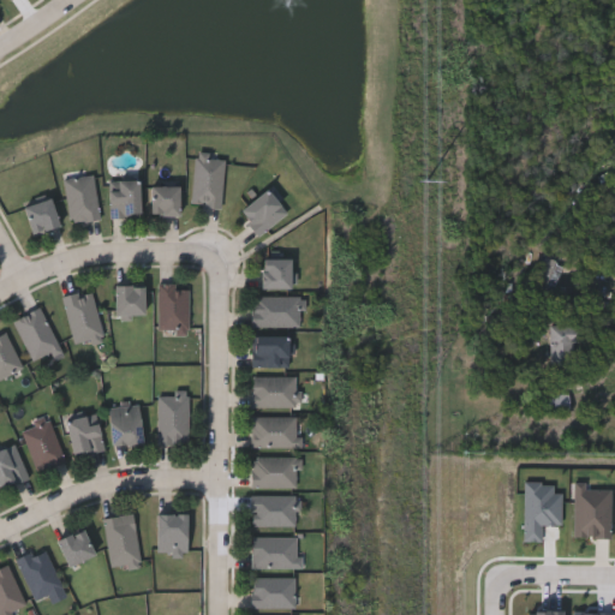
[(220,207),(191,206),(193,156),(222,156),(220,207)]
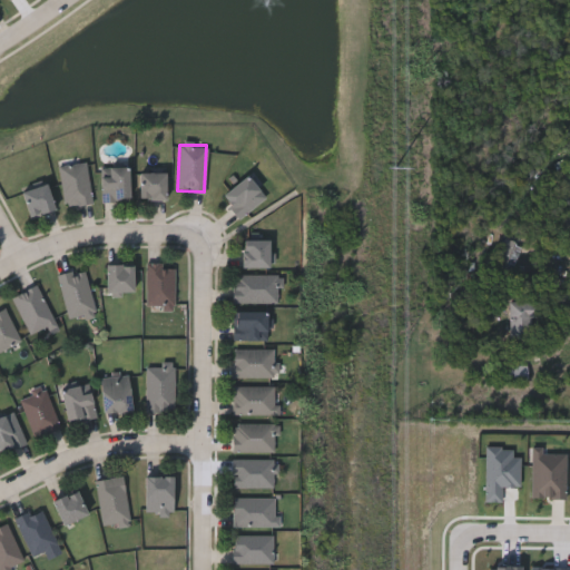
[(86,163),(90,203),(64,206),(58,166),(86,163)]
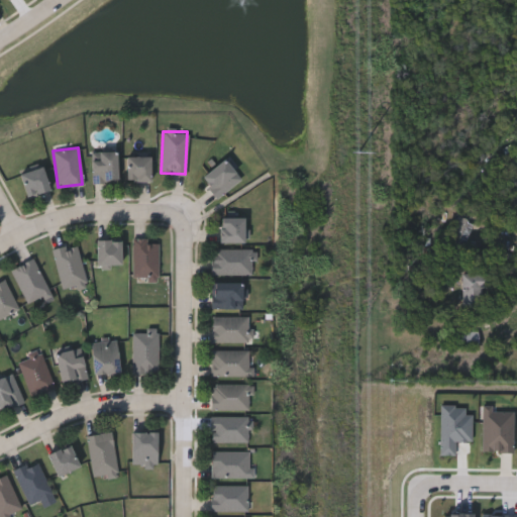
[(92,160),(97,160),(97,151),(115,151),(115,182),(92,182),(92,160)]
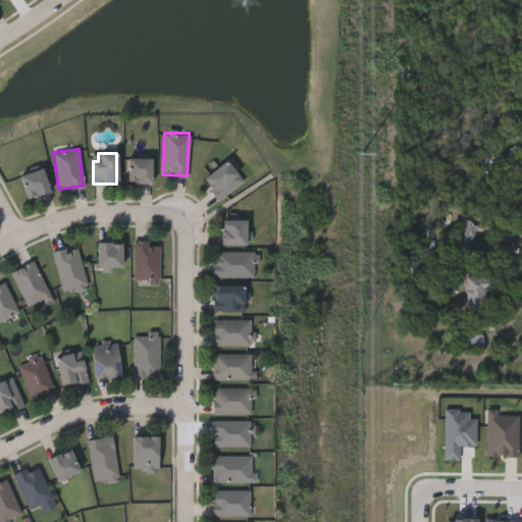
[(150,158),(150,183),(126,183),(126,158),(150,158)]
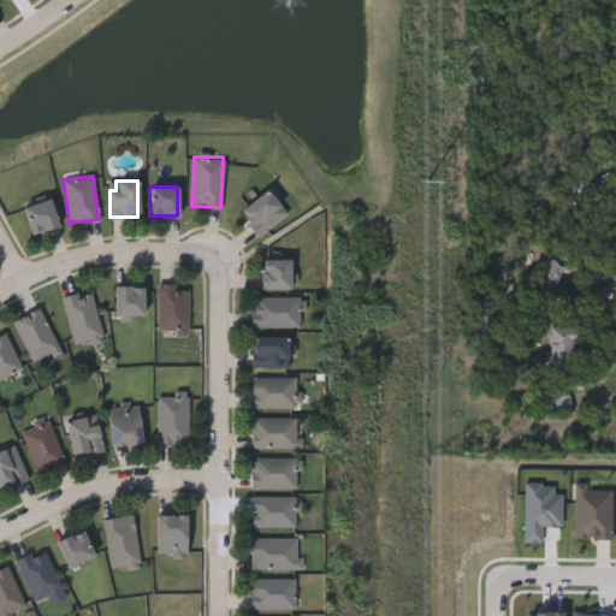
[(285,213),(258,236),(238,212),(266,190),(285,213)]
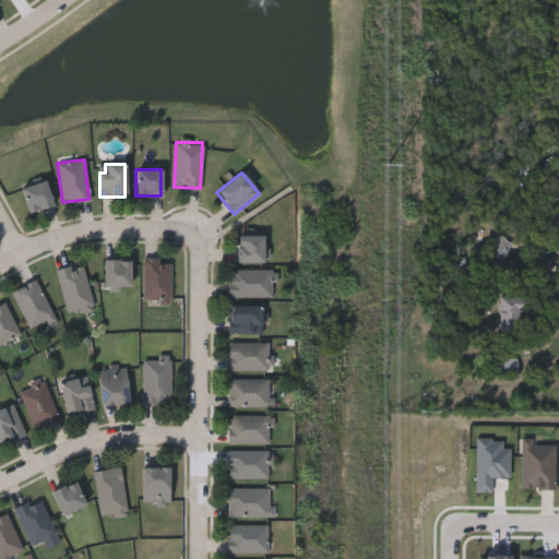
[(20,188),(45,180),(52,205),(27,213),(20,188)]
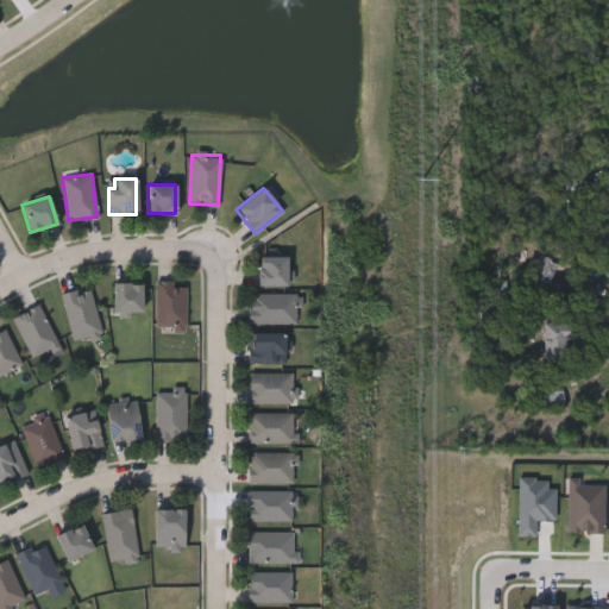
[(559,261),(547,290),(528,283),(540,253),(559,261)]
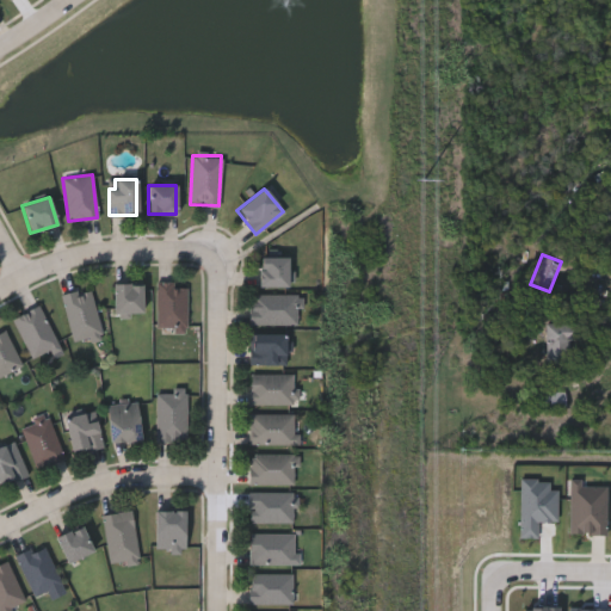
[(287,287),(258,287),(258,257),(287,257),(287,287)]
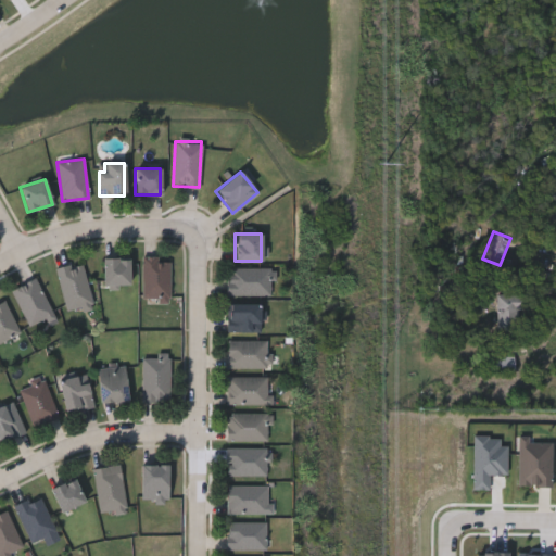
[(141,298),(141,257),(168,257),(168,298),(141,298)]
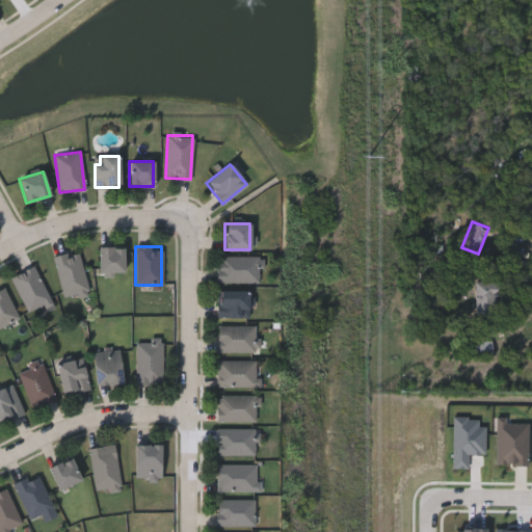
[(123,247),(123,273),(99,273),(99,247),(123,247)]
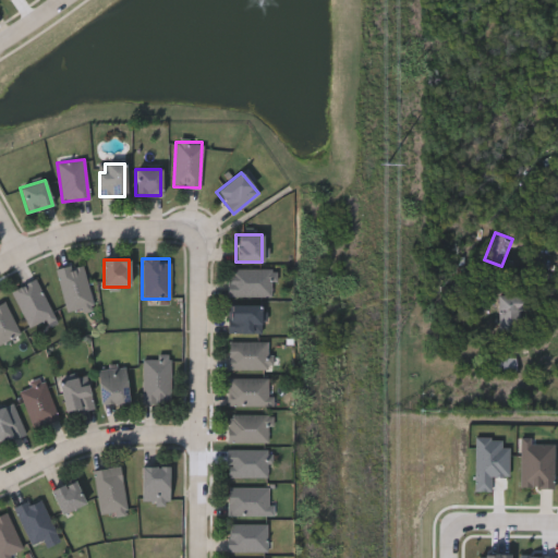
[(92,304),(67,312),(55,269),(81,263),(92,304)]
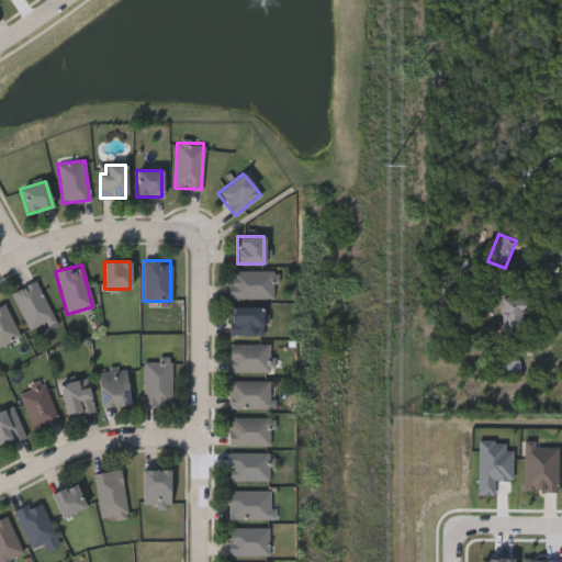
[(229,270),(274,270),(274,298),(229,298),(229,270)]
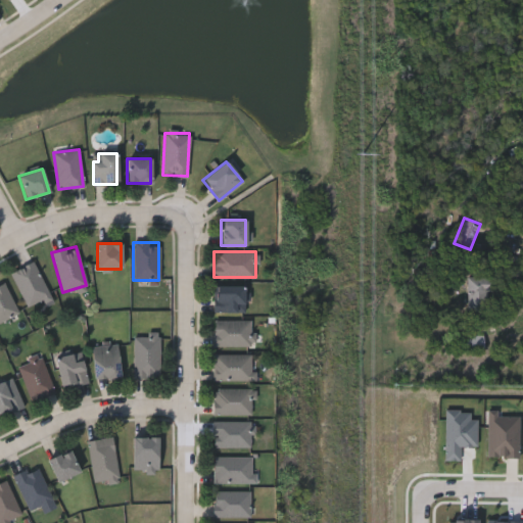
[(50,298),(27,308),(10,272),(33,262),(50,298)]
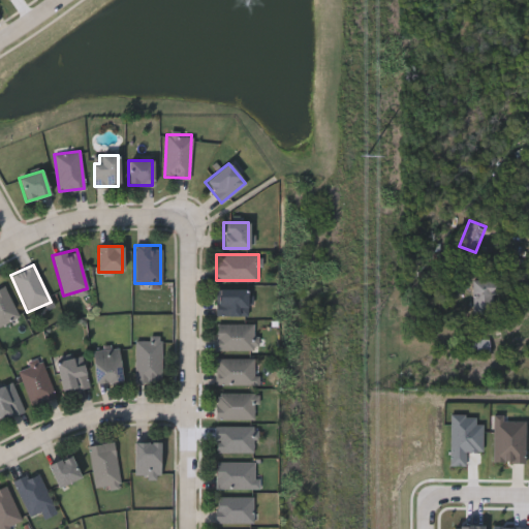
[(499,278),(499,293),(495,293),(495,313),(473,313),(473,278),(499,278)]
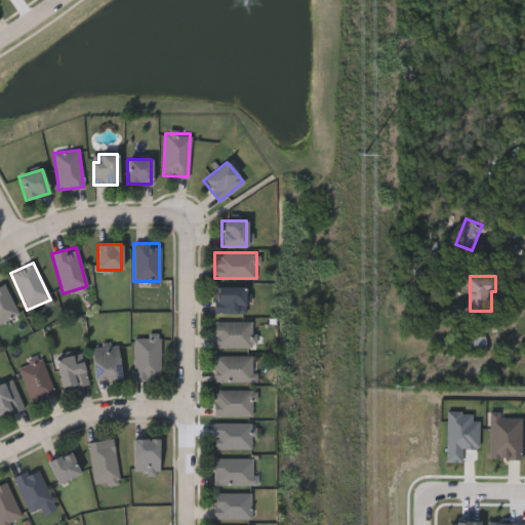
[(0,285),(3,284),(18,314),(0,323),(0,285)]
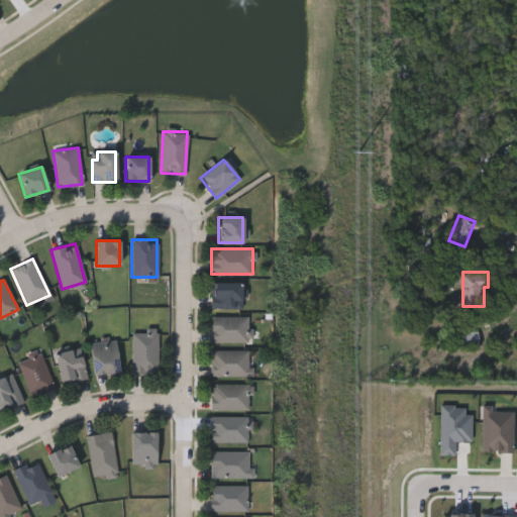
[(240,309),(209,309),(209,282),(240,282),(240,309)]
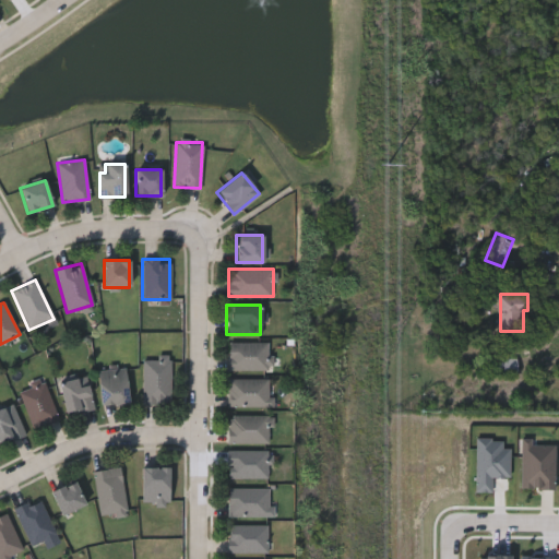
[(268,342),(268,369),(227,369),(227,342),(268,342)]
